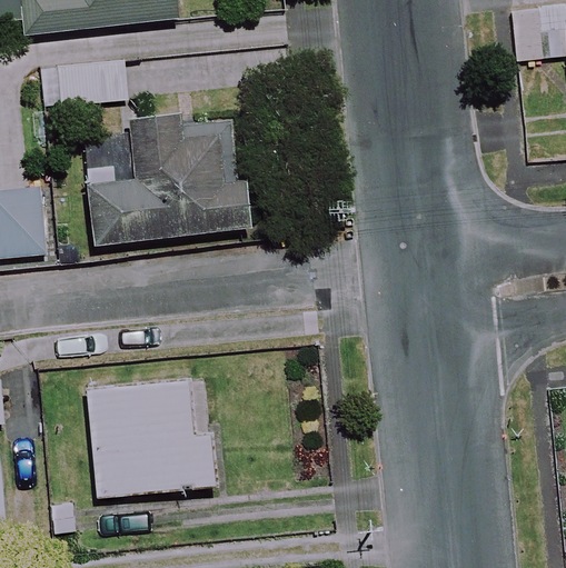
[(0,25),(21,23),(19,0),(0,0),(0,25)]
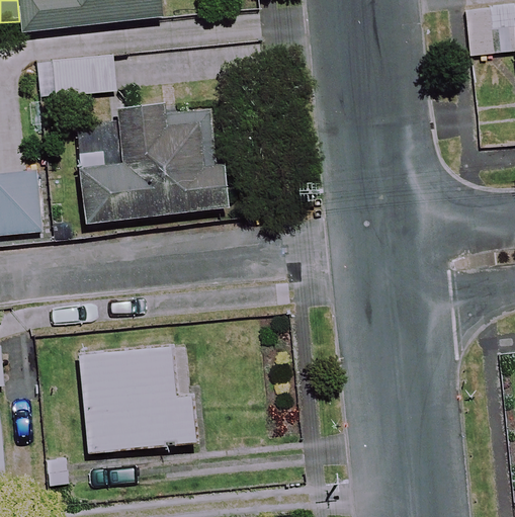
[(17,0),(19,21),(20,31),(159,18),(157,0),(17,0)]
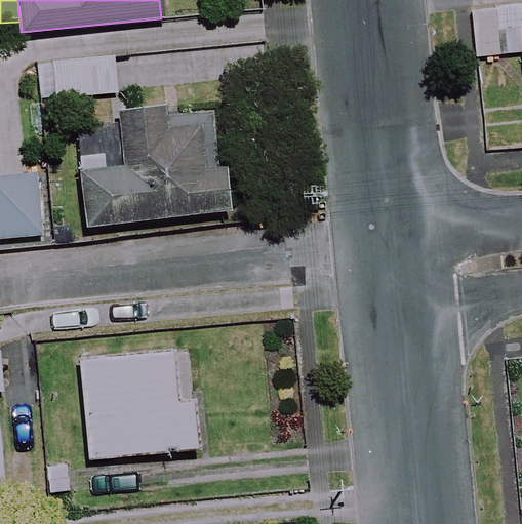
[(521,16),(519,17),(518,7),(470,11),(474,56),(521,51),(521,16)]
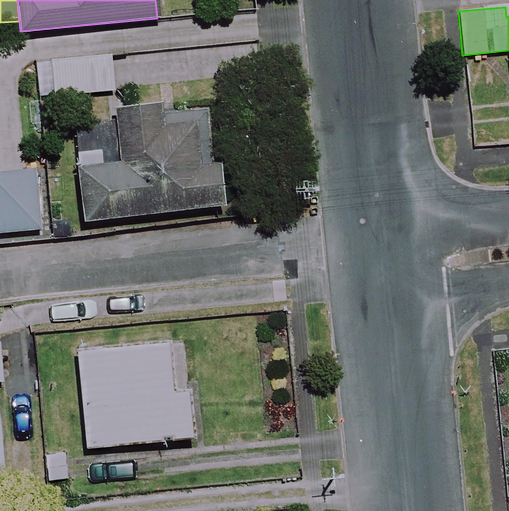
[(113,91),(110,56),(49,61),(52,96),(113,91)]
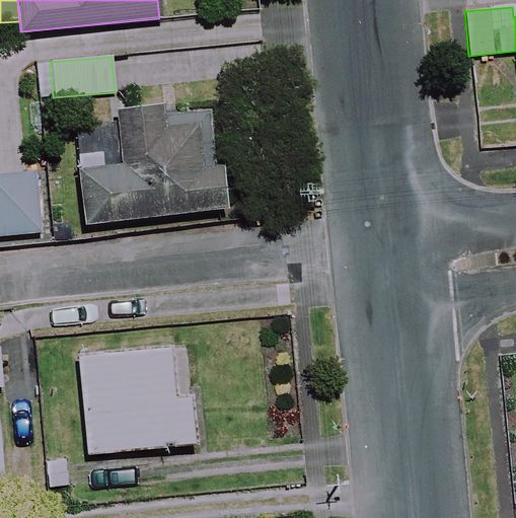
[(215,106),(113,117),(118,165),(80,169),(85,224),(226,209),(215,106)]
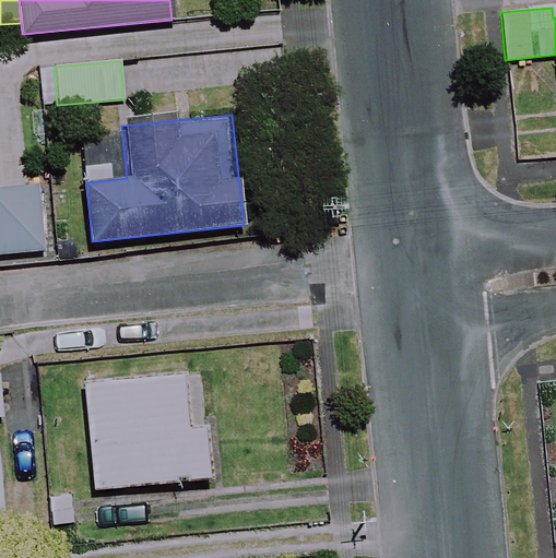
[(0,253),(46,251),(43,186),(0,188),(0,253)]
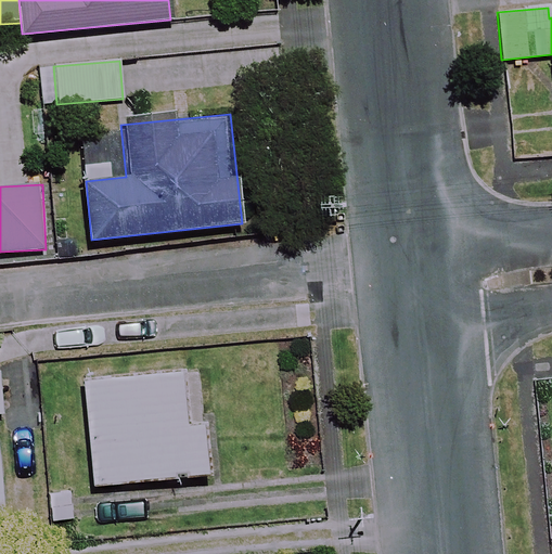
[(208,475),(199,369),(84,379),(94,486),(208,475)]
